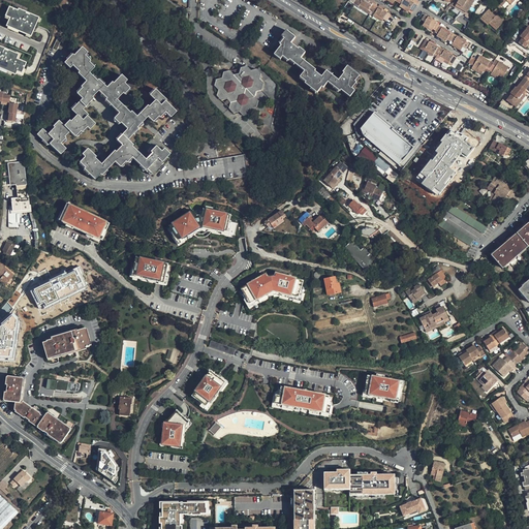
[(352,0),(371,11),(375,5),(367,0),(352,0)]
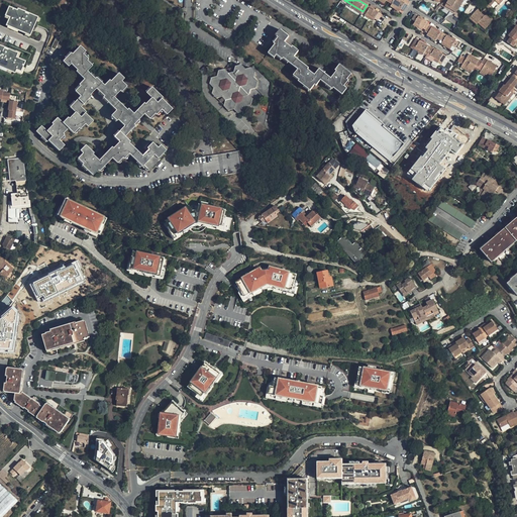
[(392,4),(391,6),(399,11),(401,9),(404,11),(408,5),(402,1),(402,0),(390,0),(389,2),(392,4)]
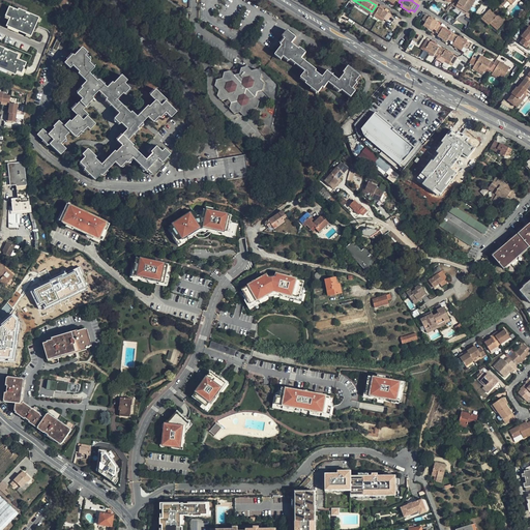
[(460,0),(455,6),(462,9),(468,13),(475,0),(460,0)]
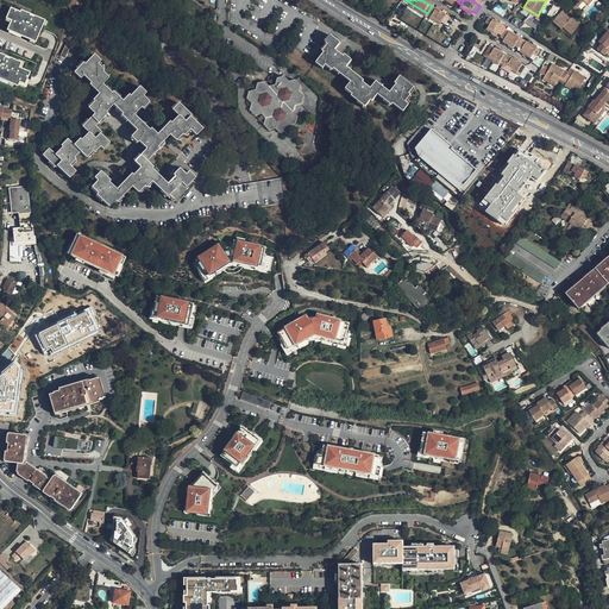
[(557,18),(563,11),(556,5),(550,12),(557,18)]
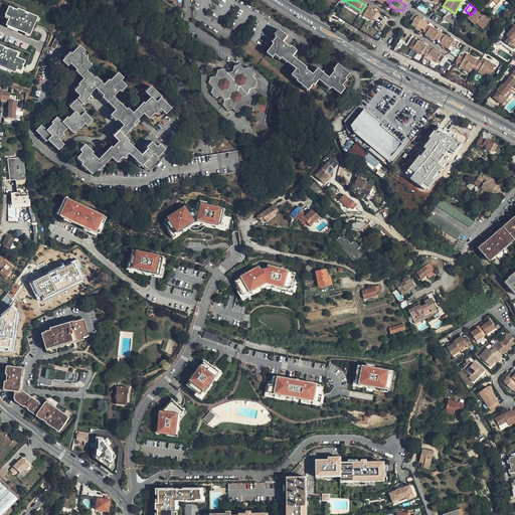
[(380,14),(377,12),(373,10),(372,9),(368,7),(365,5),(361,11),(364,13),(363,16),(371,21),(373,19),(376,21),(380,14)]
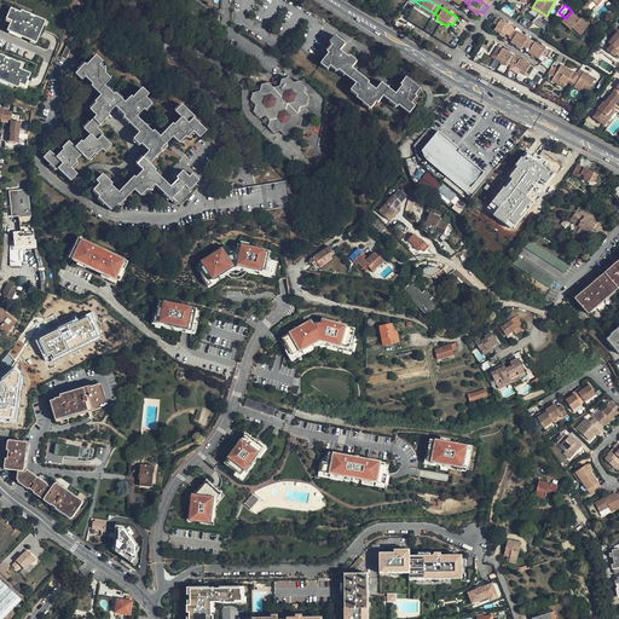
[(19,12),(10,7),(5,18),(10,21),(6,30),(35,42),(45,21),(34,16),(34,17),(25,13),(25,12),(21,10),(19,12)]
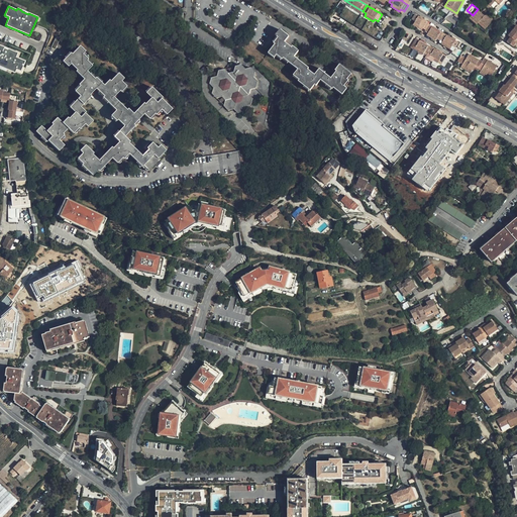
[(340,15),(381,40),(386,31),(345,6),(340,15)]
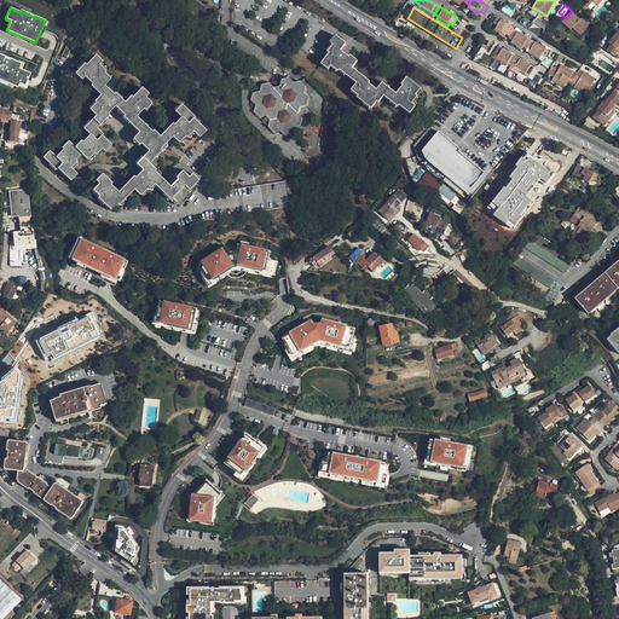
[(582,35),(590,24),(583,17),(585,15),(580,11),(576,16),(572,11),(566,18),(565,19),(573,28),(574,25),(578,29),(577,32),(582,35)]
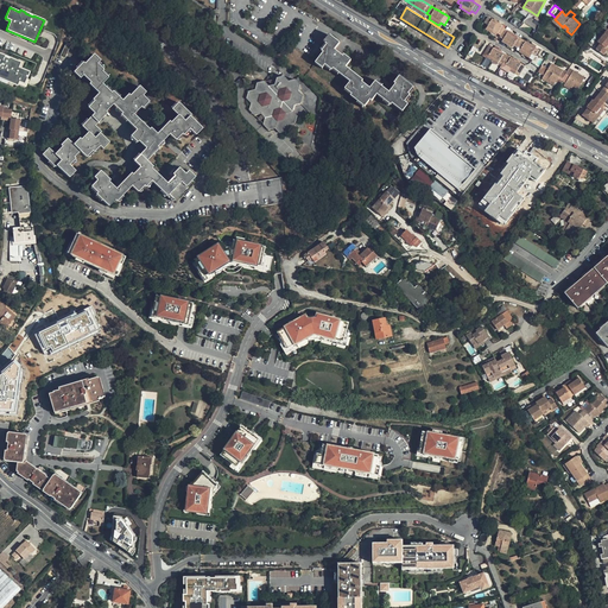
[(501,36),(505,29),(501,26),(502,25),(488,17),(485,23),(488,25),(486,30),(496,36),(498,33),(501,36)]
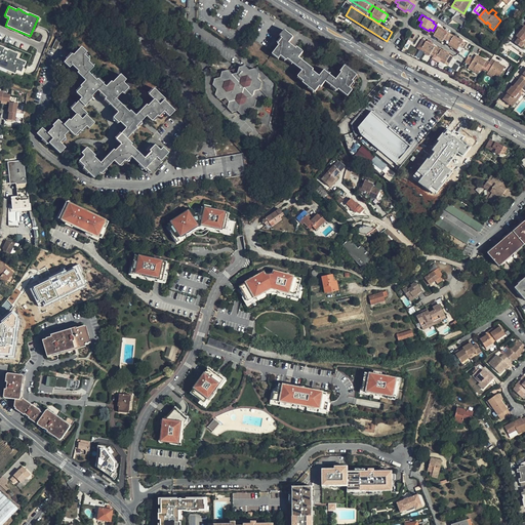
[(461,24),(446,14),(442,21),(458,31),(461,24)]
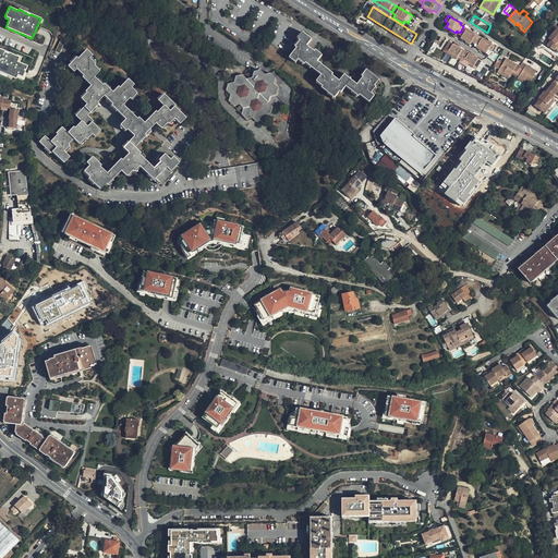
[(517,25),(509,17),(507,20),(514,27),(517,25)]
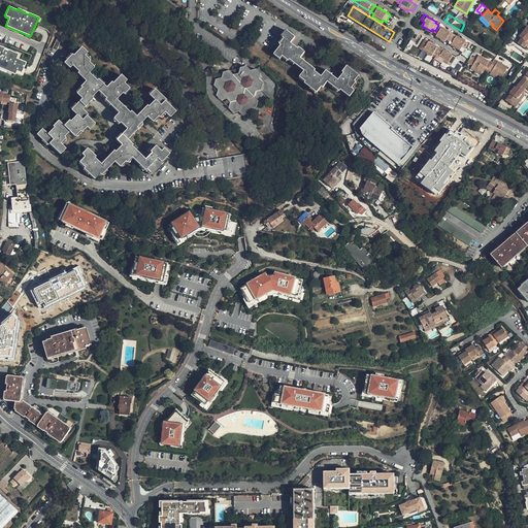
[(454,34),(438,25),(435,31),(434,32),(437,34),(436,36),(444,41),(447,39),(450,41),(454,34)]
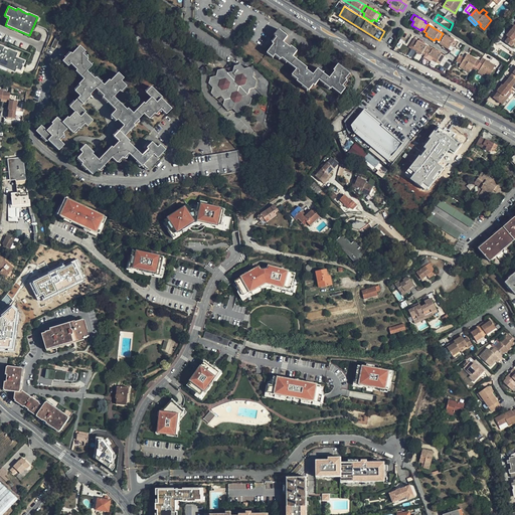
[(514,25),(506,36),(508,37),(505,42),(511,46),(514,42),(514,25)]
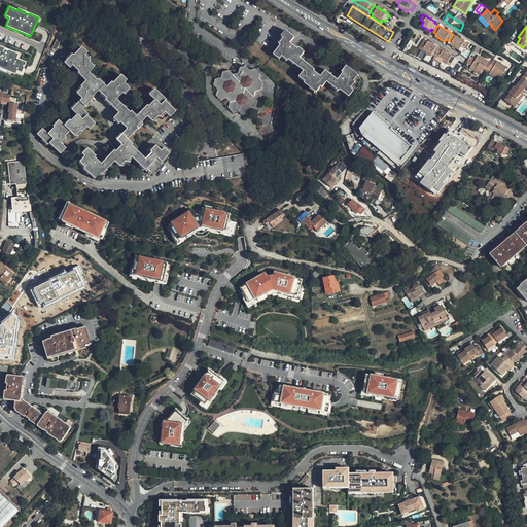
[(346,66),(341,72),(343,73),(337,80),(325,71),(320,77),(313,71),(314,70),(300,59),(304,53),(297,47),(296,48),(289,43),(294,37),(285,30),(280,36),(283,39),(278,44),(280,45),(273,55),(279,60),(281,57),(287,61),(288,60),(303,71),(299,77),(305,81),(304,83),(316,93),(320,86),(321,88),(326,81),(339,91),(340,90),(348,97),(353,91),(350,89),(354,82),(353,81),(358,75),(346,66)]
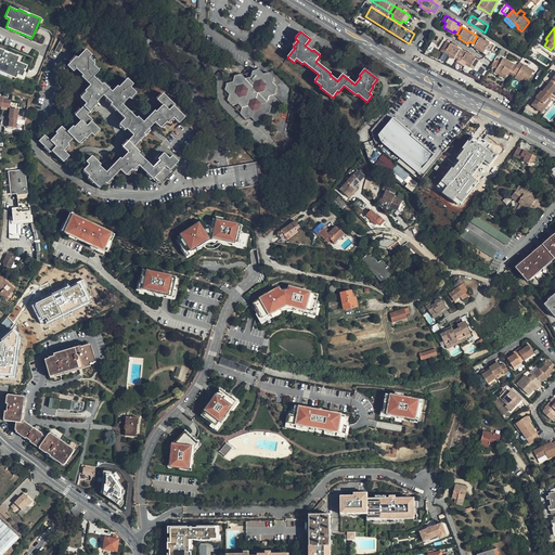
[(492,46),(477,36),(473,43),(470,46),(483,53),(486,49),(489,52),(492,46)]
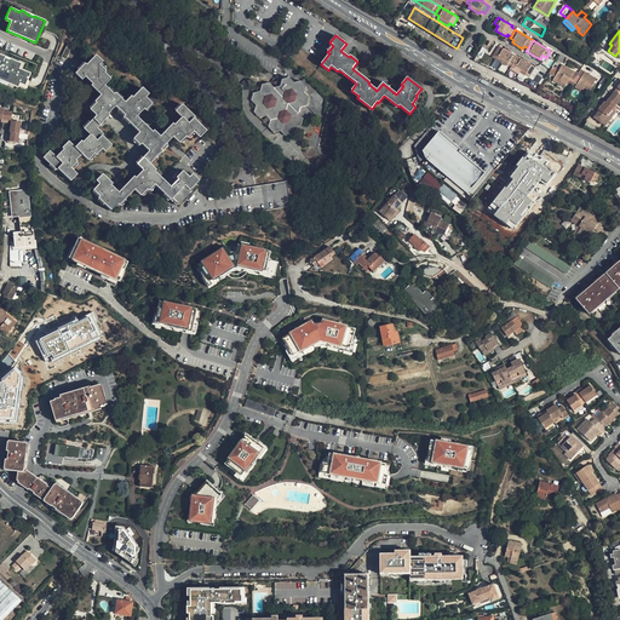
[(61,57),(65,59),(73,46),(68,44),(61,57)]
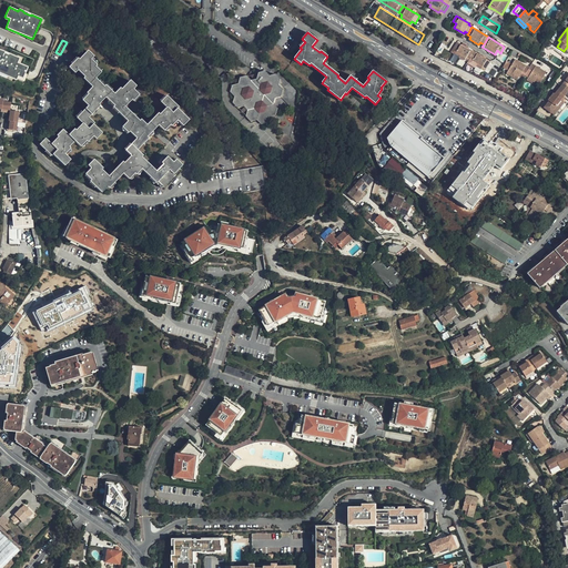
[(435,54),(529,101),(533,95),(498,73),(487,73),(485,71),(472,63),(468,61),(467,62),(452,52),(454,49),(440,43),(435,54)]
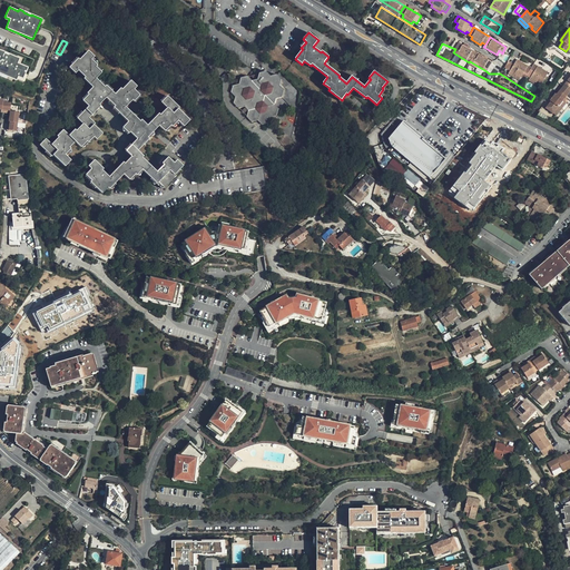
[(473,64),(479,53),(473,50),(472,51),(459,43),(455,49),(453,52),(469,62),(470,61),(473,64)]
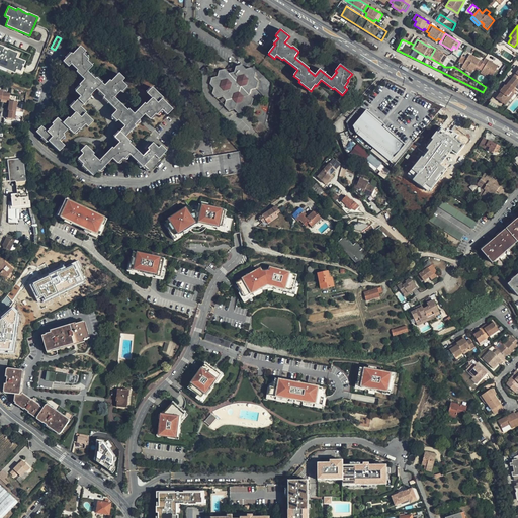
[(130,142),(124,137),(135,125),(134,124),(144,114),(149,119),(155,113),(156,115),(161,109),(166,115),(171,109),(161,99),(162,98),(151,88),(146,93),(151,98),(145,105),(144,103),(134,114),(127,109),(126,110),(113,97),(119,91),(120,92),(125,87),(120,82),(123,79),(118,74),(110,82),(108,81),(103,86),(95,78),(94,79),(86,72),(91,67),(86,62),(87,60),(81,55),(84,52),(79,47),(72,55),(70,54),(62,62),(68,67),(70,64),(77,71),(76,72),(84,80),(79,85),(80,86),(75,91),(80,96),(78,99),(83,104),(91,96),(90,95),(96,89),(104,96),(102,98),(115,110),(111,115),(116,120),(117,119),(124,125),(114,137),(119,142),(112,149),(111,147),(98,161),(92,155),(93,153),(85,145),(80,151),(83,154),(78,159),(83,164),(82,165),(92,175),(97,170),(99,172),(111,158),(117,163),(122,158),(123,159),(128,154),(148,172),(159,160),(158,159),(165,151),(159,146),(157,148),(152,143),(147,149),(148,150),(142,156),(128,143),(130,142)]
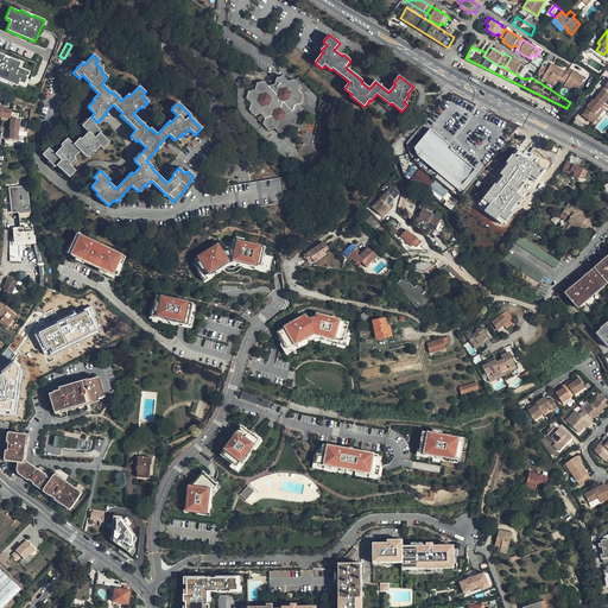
[(0,78),(12,84),(16,86),(18,82),(24,84),(29,74),(17,69),(19,64),(8,58),(7,59),(0,56),(0,78)]
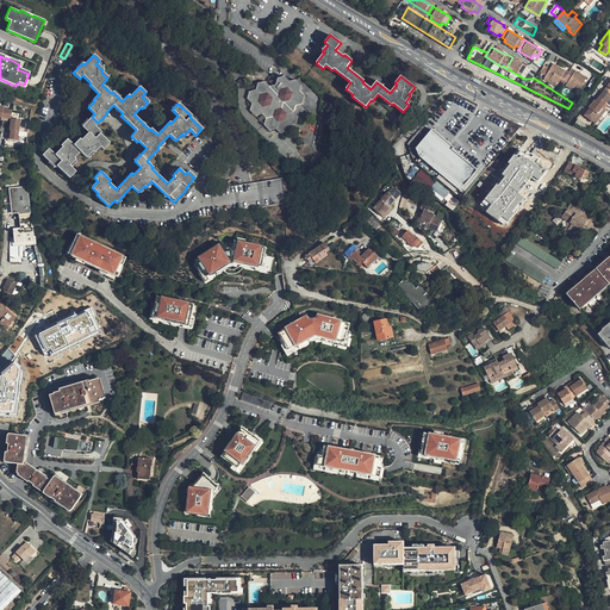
[(527,67),(512,57),(506,68),(521,76),(527,67)]
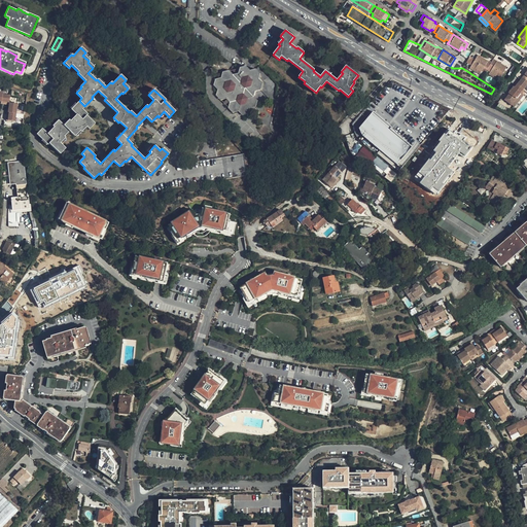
[(487,70),(488,68),(489,66),(491,63),(479,55),(471,66),(481,72),(484,68),(487,70)]
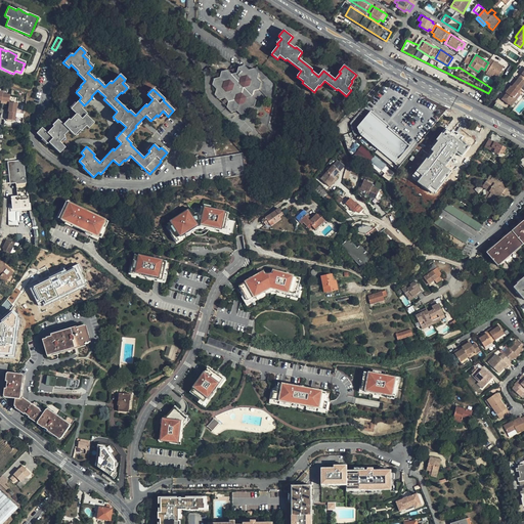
[(504,67),(491,58),(488,62),(486,66),(490,68),(488,70),(487,72),(496,78),(499,73),(501,70),(504,67)]
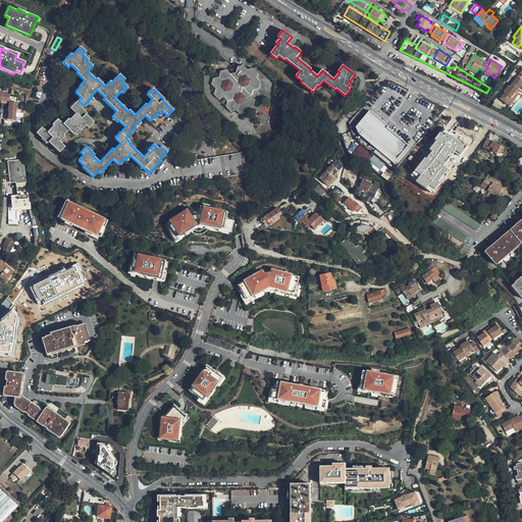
[(237,109),(242,107),(243,102),(239,98),(240,92),(245,90),(250,94),(255,93),(257,86),(262,85),(263,80),(259,75),(260,69),(255,65),(249,66),(245,63),(240,65),(239,70),(232,71),(228,68),(222,70),(221,75),(216,77),(214,84),(219,88),(218,93),(223,97),(227,96),(232,100),(231,105),(237,109)]
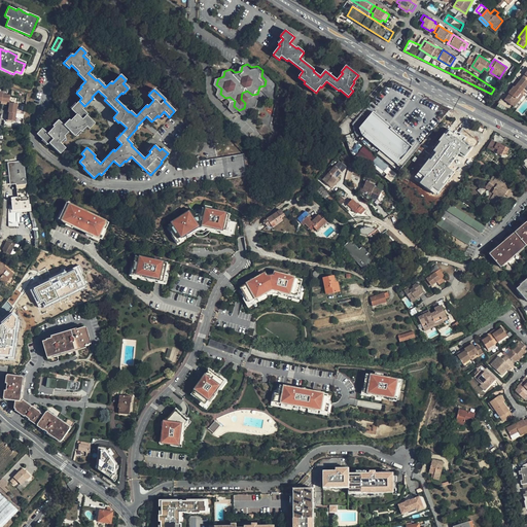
[(526,71),(517,84),(523,90),(526,84),(526,71)]
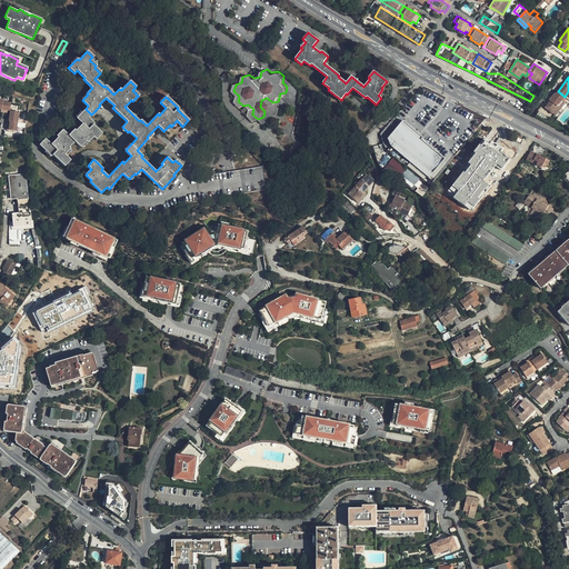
[(546,108),(551,113),(562,100),(565,97),(558,91),(556,95),(555,93),(549,101),(550,101),(546,108)]
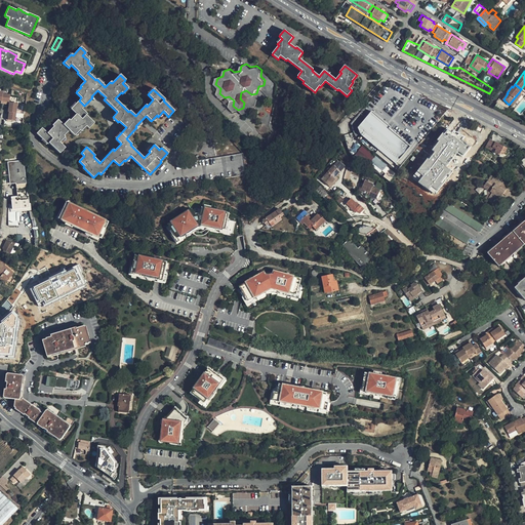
[(260,103),(261,97),(256,93),(251,94),(246,90),(241,92),(240,98),(244,103),(243,108),(247,112),(253,110),(254,105),(260,103)]
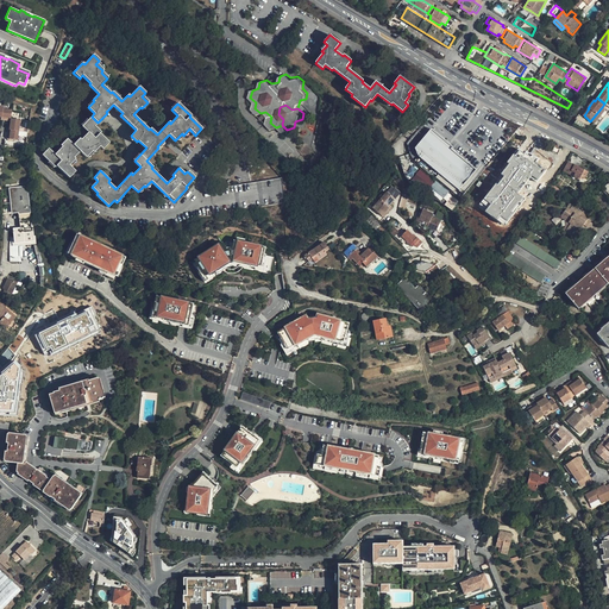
[(0,117),(2,118),(2,120),(11,121),(10,130),(8,130),(7,139),(19,140),(22,120),(11,119),(12,111),(4,110),(4,107),(0,106),(0,117)]
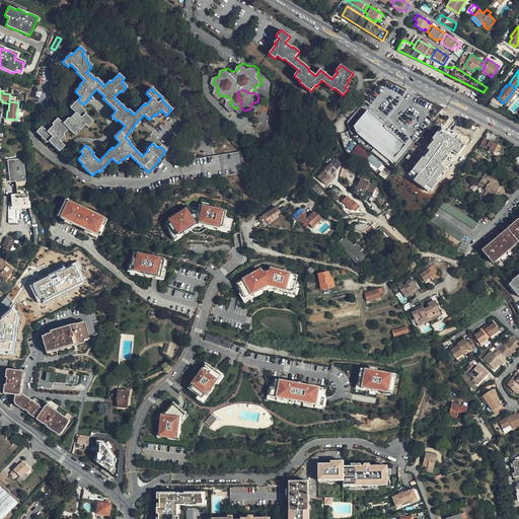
[(513,91),(503,103),(506,105),(516,93),(513,91)]
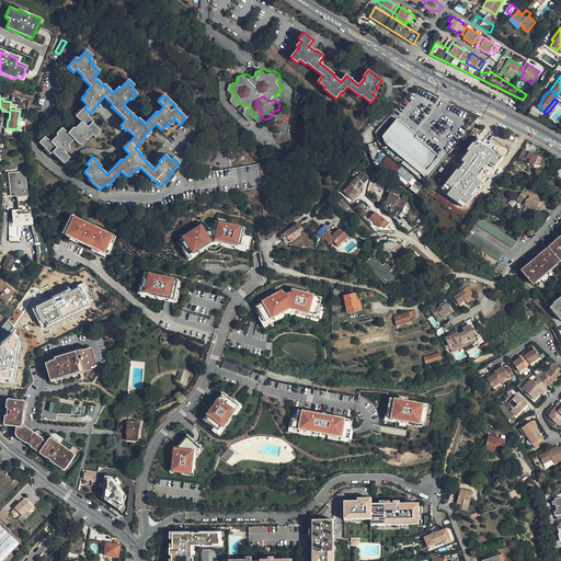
[(88,116),(90,113),(84,107),(76,116),(81,122),(88,127),(91,123),(93,122),(88,116)]
